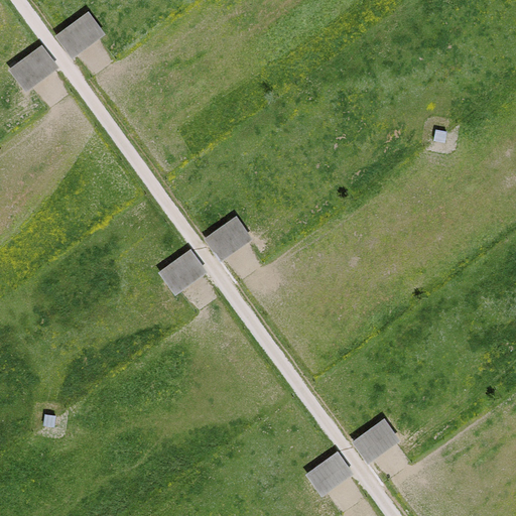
[(106,36),(90,12),(56,35),(73,59),(106,36)]
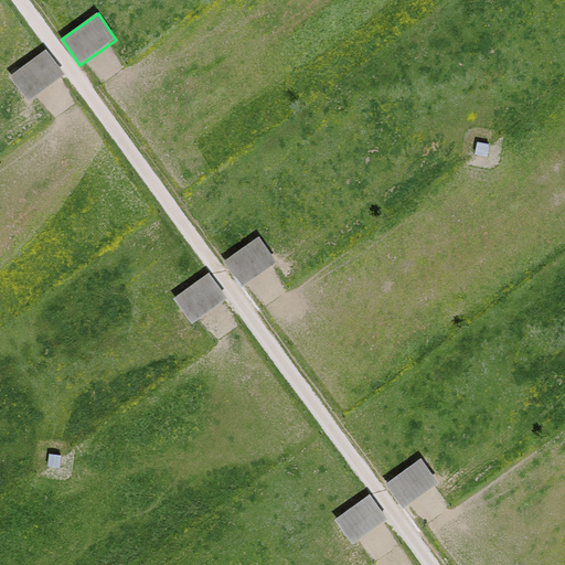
[(65,75),(48,50),(11,75),(29,102),(65,75)]
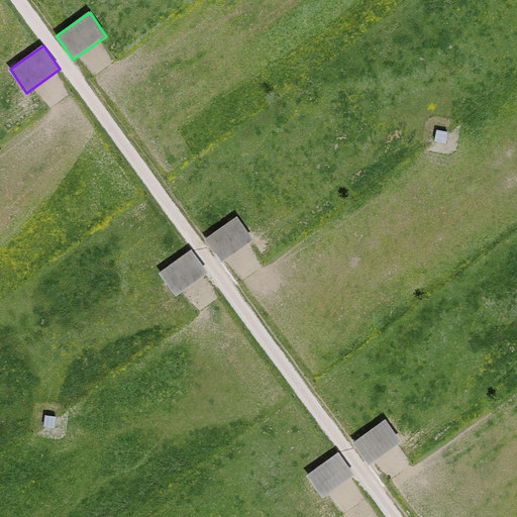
[(449,131),(437,130),(435,142),(447,144),(449,131)]
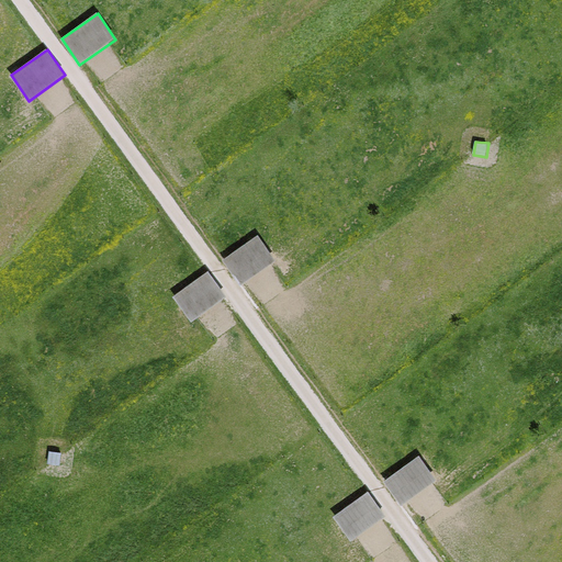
[(277,261),(258,235),(223,260),(240,288),(277,261)]
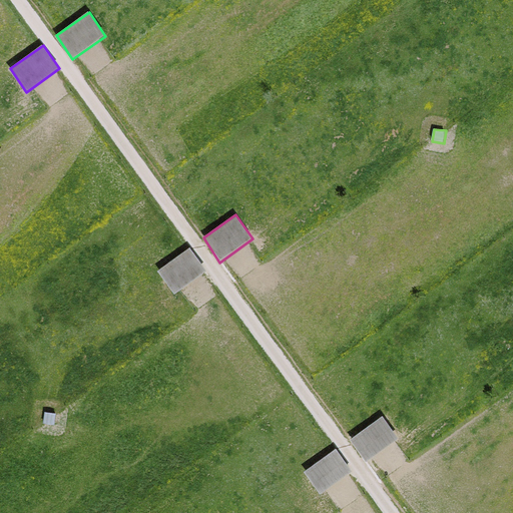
[(207,271),(191,247),(158,271),(174,295),(207,271)]
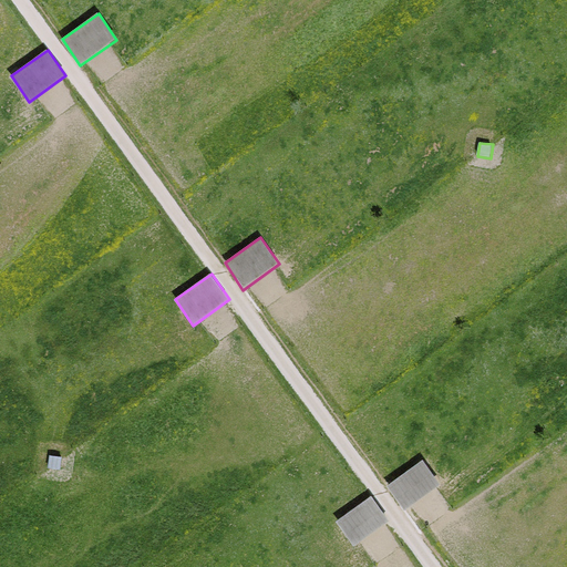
[(63,457),(50,455),(48,470),(61,471),(63,457)]
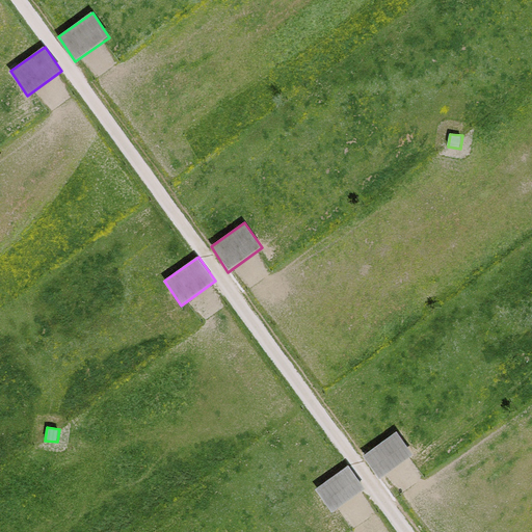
[(416,456),(398,431),(365,456),(381,481),(416,456)]
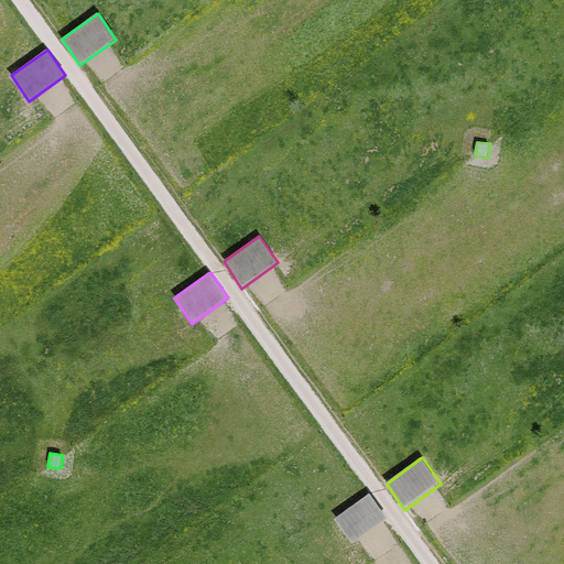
[(388,519),(370,494),(334,519),(351,545),(388,519)]
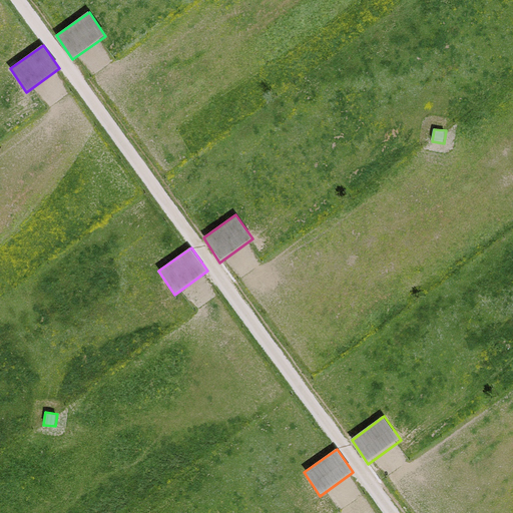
All buildings are outlined.
